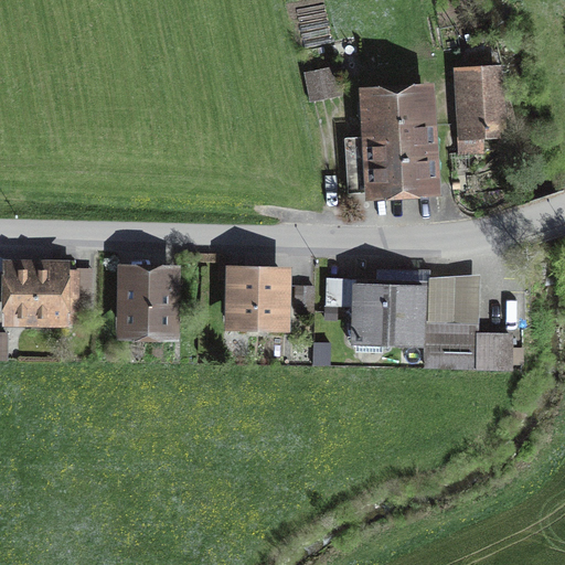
[(342,95),(337,66),(305,73),(311,102),(342,95)]
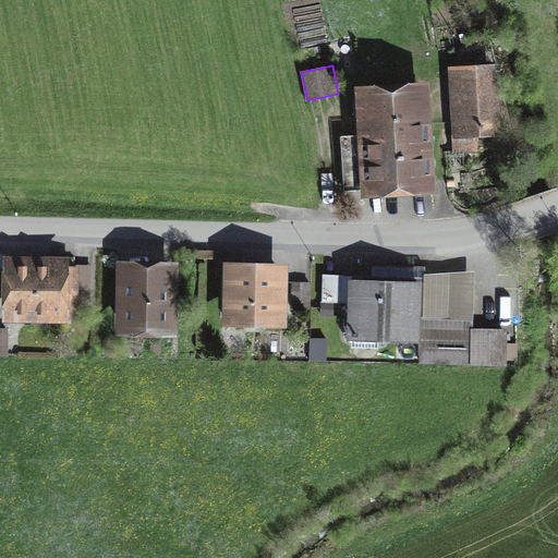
[(463,94),(450,95),(453,150),(476,148),(475,130),(494,129),(490,72),(461,73),(463,94)]
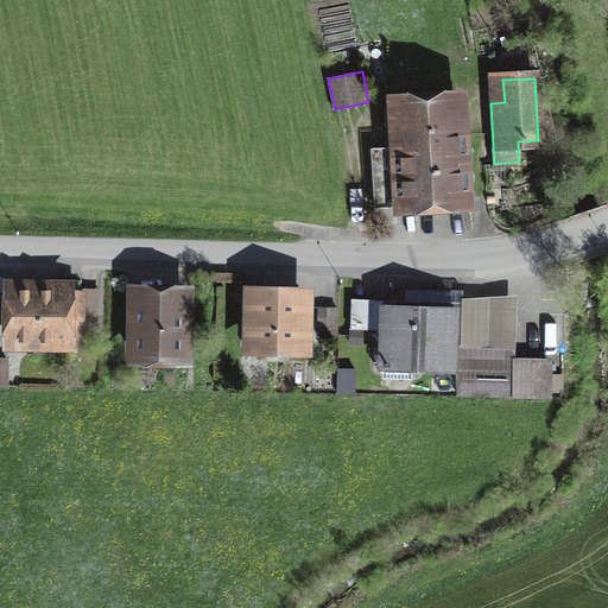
[(377,208),(462,202),(456,99),(388,103),(391,149),(372,150),(377,208)]
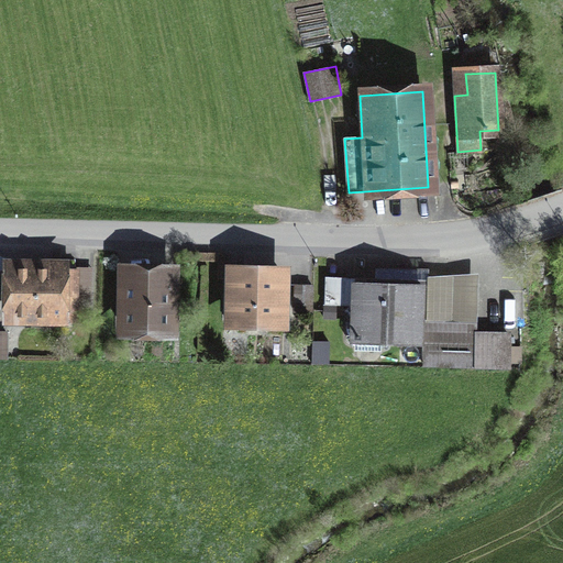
[(476,337),(476,326),(420,323),(421,286),(428,287),(429,269),(375,267),(375,285),(355,284),(354,341),(423,343),(422,365),(509,368),(510,337),(476,337)]
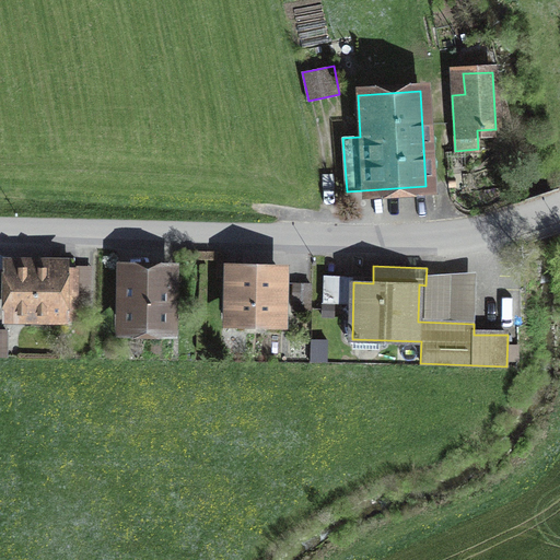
[(53,318),(76,319),(76,269),(11,268),(11,312),(53,313),(53,318)]
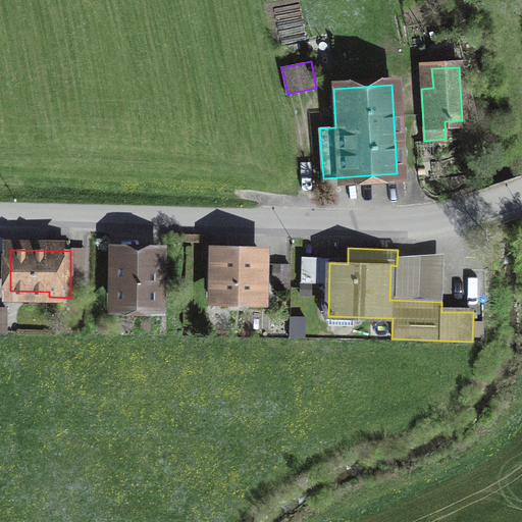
[(115,306),(158,307),(159,252),(116,251),(115,306)]
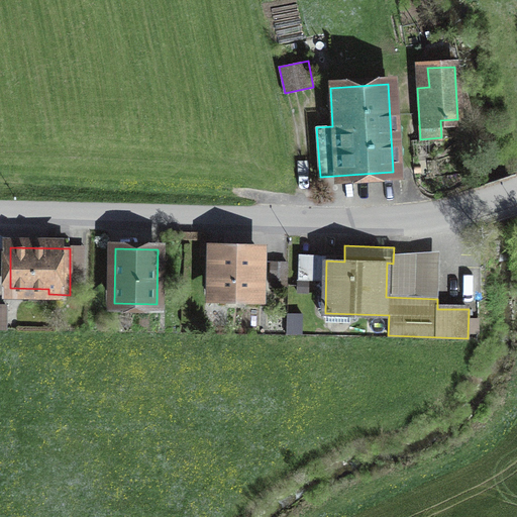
[(213,293),(259,294),(260,252),(214,251),(213,293)]
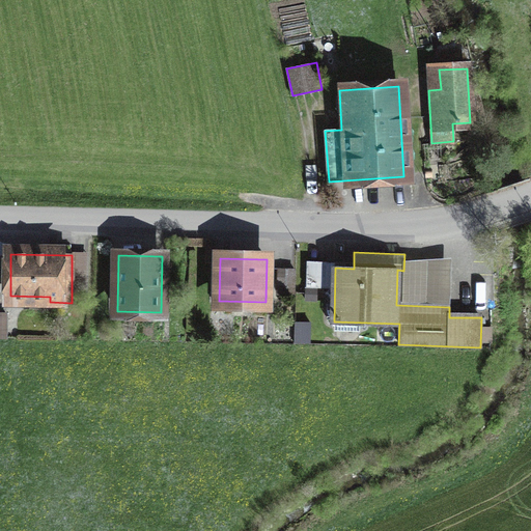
[(310,263),(309,282),(332,283),(333,266),(310,263)]
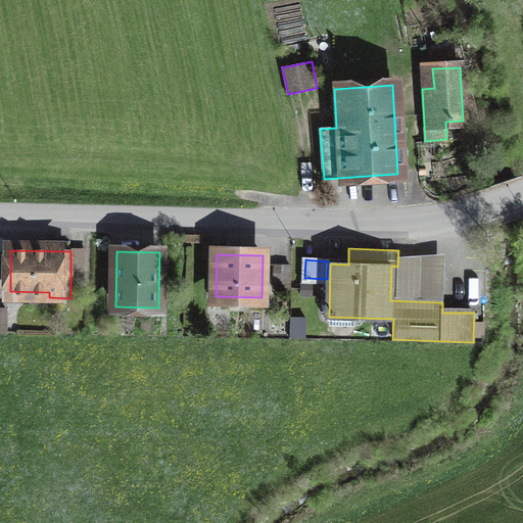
[(289,290),(290,265),(275,265),(274,289),(289,290)]
